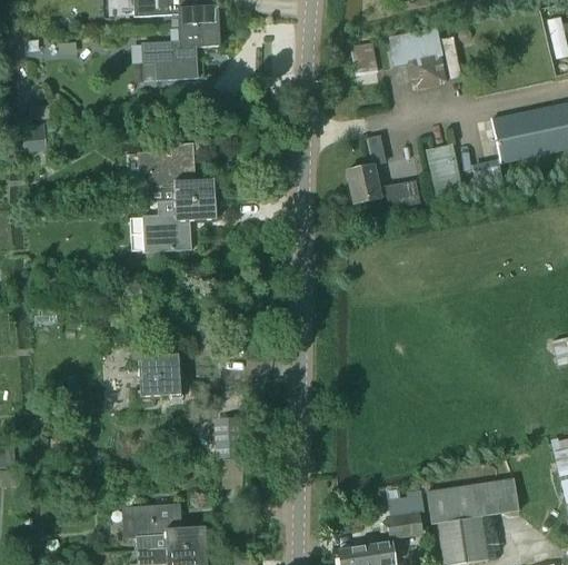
[(133,0),(135,16),(152,15),(178,13),(179,27),(219,25),(218,5),(197,6),(196,0),(133,0)]
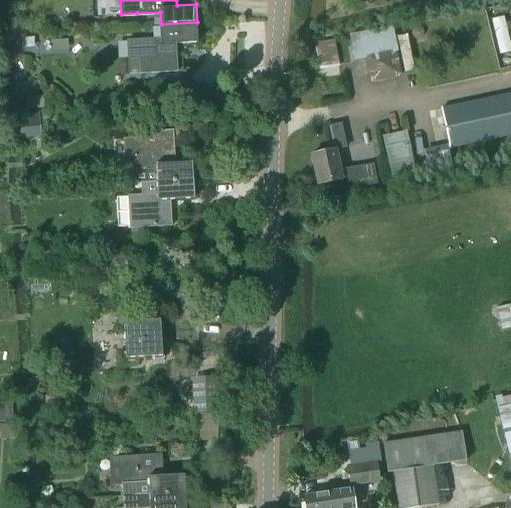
[(510,18),(505,20),(504,15),(493,17),(499,51),(510,49),(510,44),(507,28),(510,26),(510,18)]
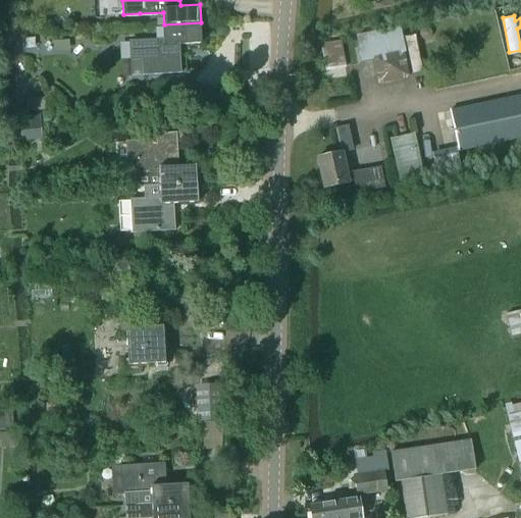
[(33,19),(22,20),(22,32),(34,31),(33,19)]
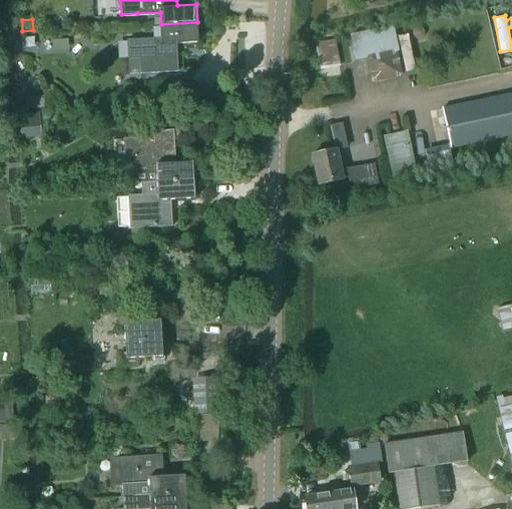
[(161,36),(127,37),(128,56),(129,71),(141,71),(178,69),(176,41),(198,40),(197,22),(161,24),(161,36)]
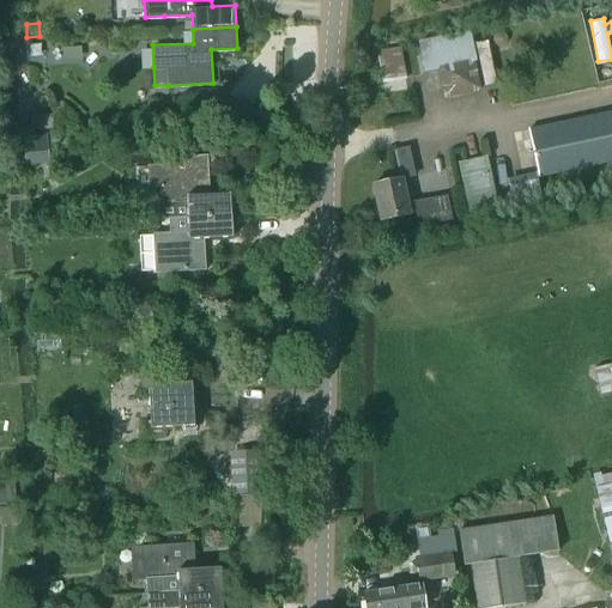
[(483,89),(476,59),(477,58),(471,28),(418,38),(425,70),(438,67),(444,97),(483,89)]
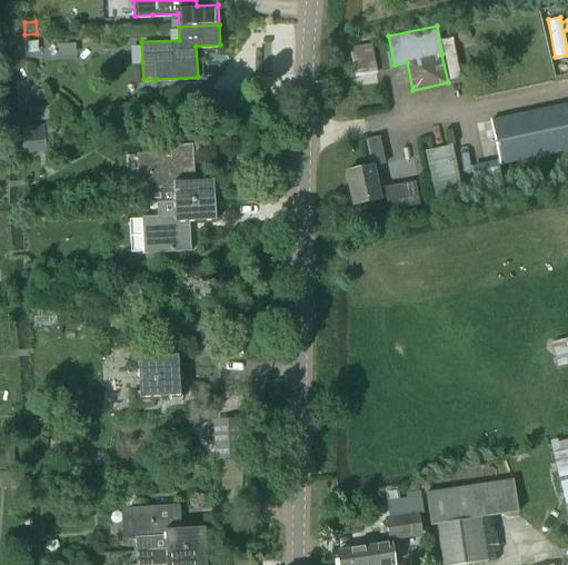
[(357,73),(377,70),(371,43),(351,47),(357,73)]
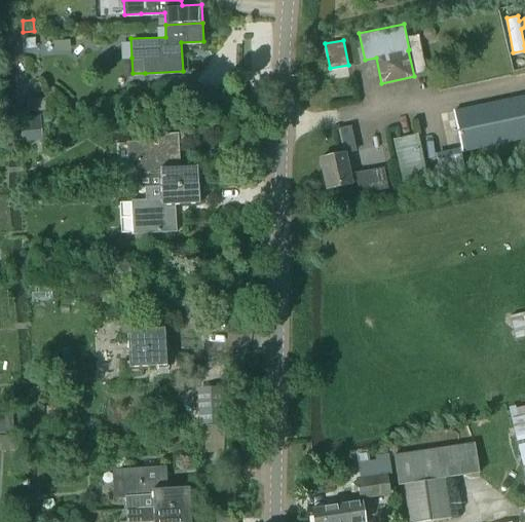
[(462,148),(524,134),(524,92),(453,109),(462,148)]
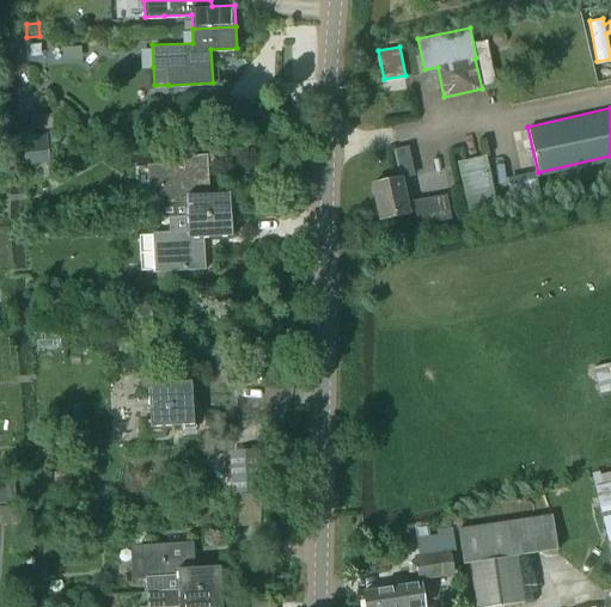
[(32,127),(54,126),(54,111),(31,112),(32,127)]
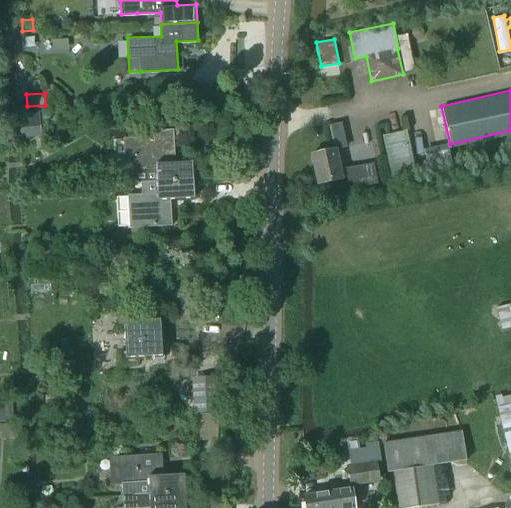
[(31,134),(44,133),(43,117),(30,118),(31,134)]
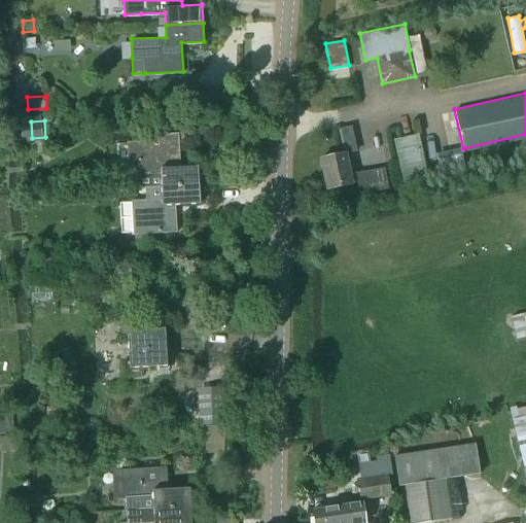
[(352,124),(339,127),(342,139),(355,137),(352,124)]
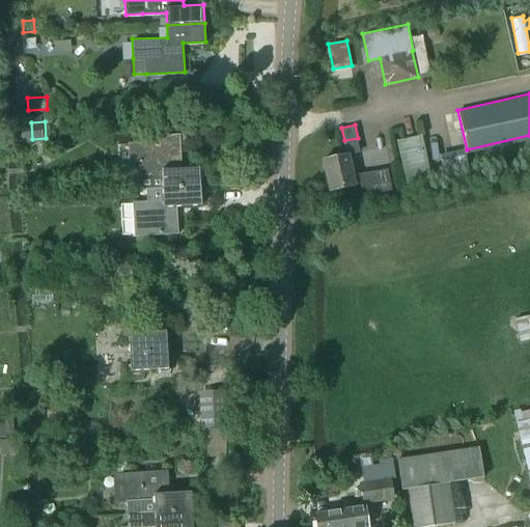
[(154,140),(129,142),(130,161),(139,160),(141,188),(146,188),(200,185),(199,166),(183,167),(180,132),(152,134),(154,140)]
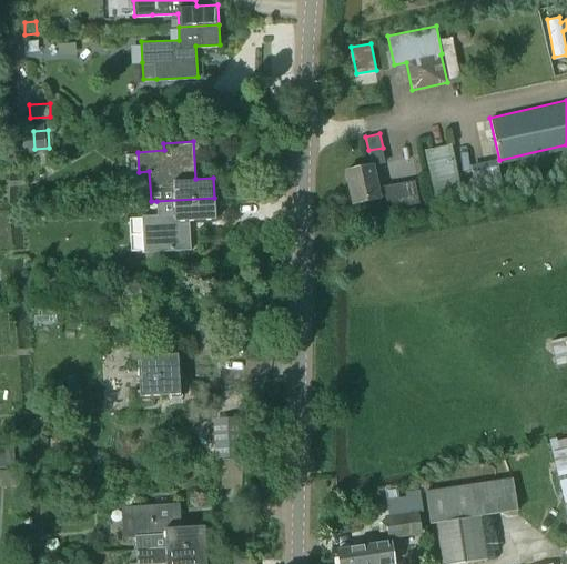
[(437,199),(458,194),(448,142),(426,148),(437,199)]
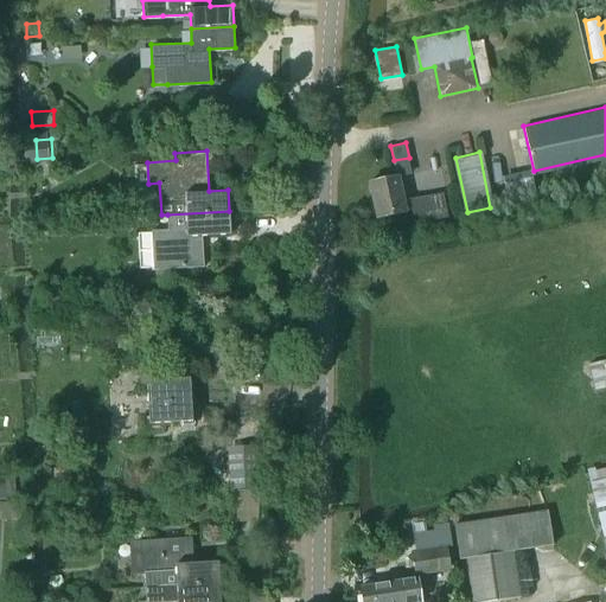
[(404,198),(400,174),(369,181),(377,216),(407,209),(406,206),(412,205),(415,222),(447,215),(442,190),(404,198)]
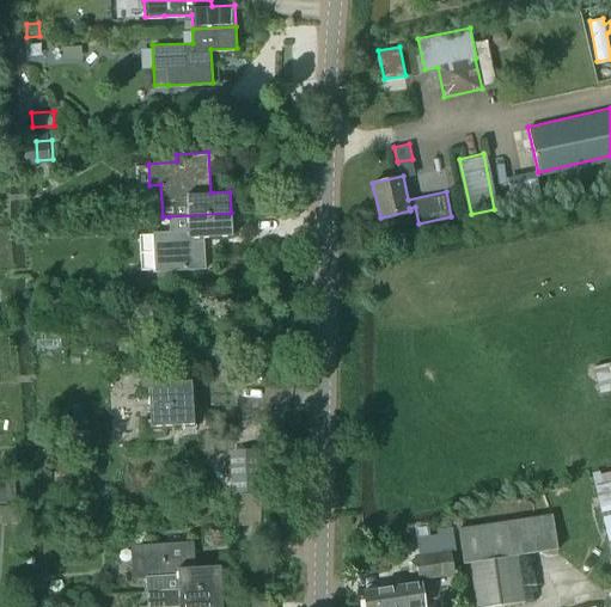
[(170,231),(153,231),(156,269),(206,267),(205,235),(232,234),(231,213),(169,216),(170,231)]
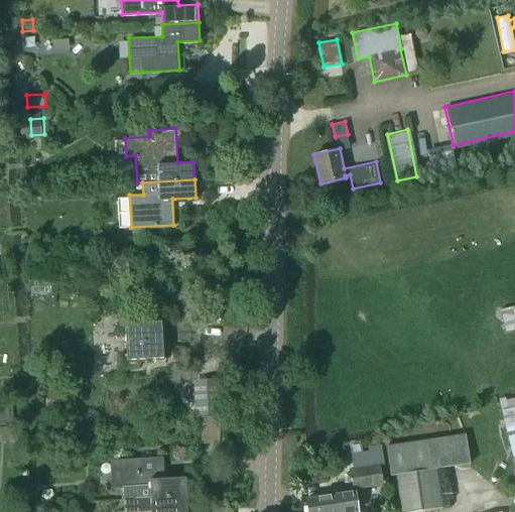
[(57,253),(48,254),(49,262),(58,261),(57,253)]
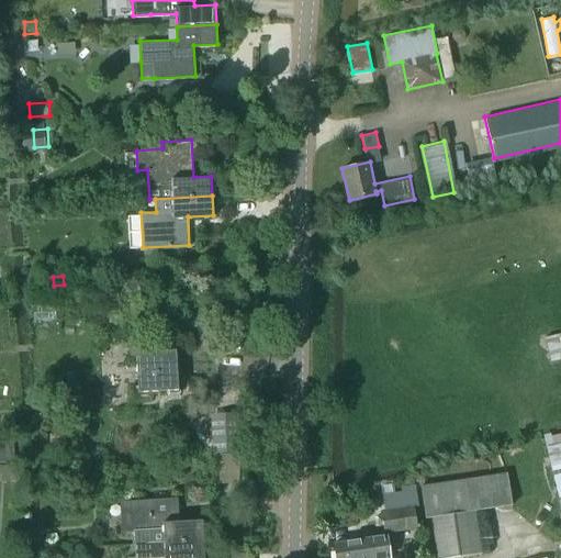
[(212,314),(203,315),(204,325),(212,325),(212,314)]
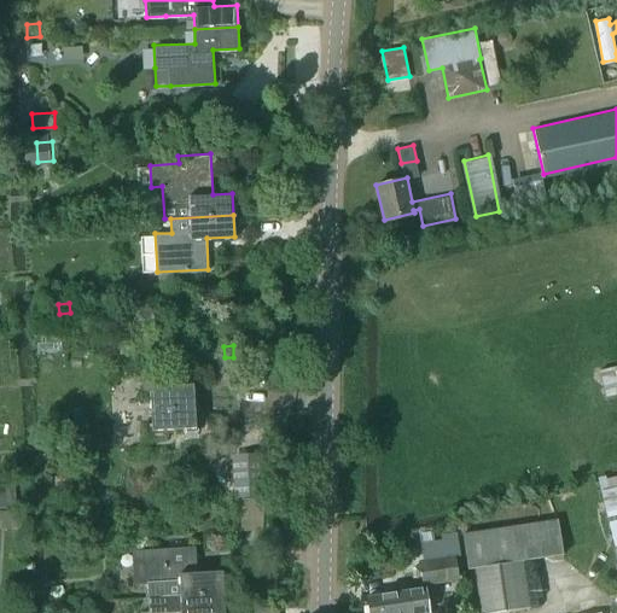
[(606,395),(616,391),(616,362),(599,369),(606,395)]
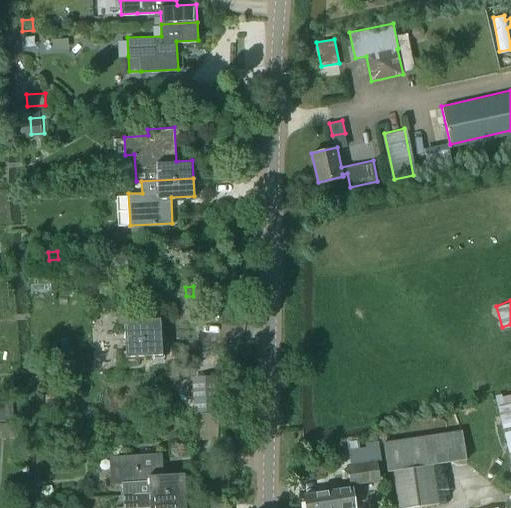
[(137,319),(136,313),(118,314),(119,326),(125,325),(126,349),(120,350),(121,362),(139,361),(139,355),(162,353),(160,317),(137,319)]
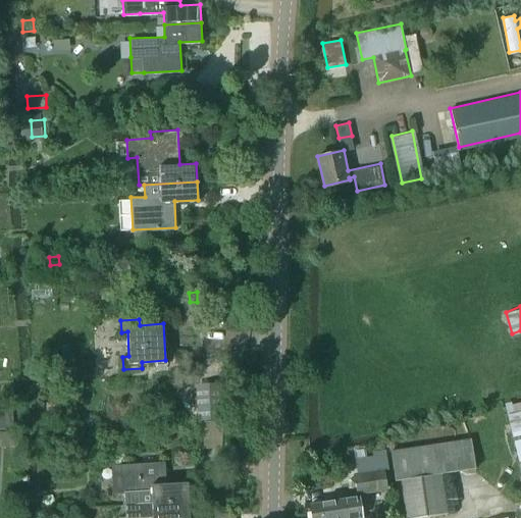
[(203,419),(222,418),(223,418),(221,381),(196,382),(198,419),(203,419)]
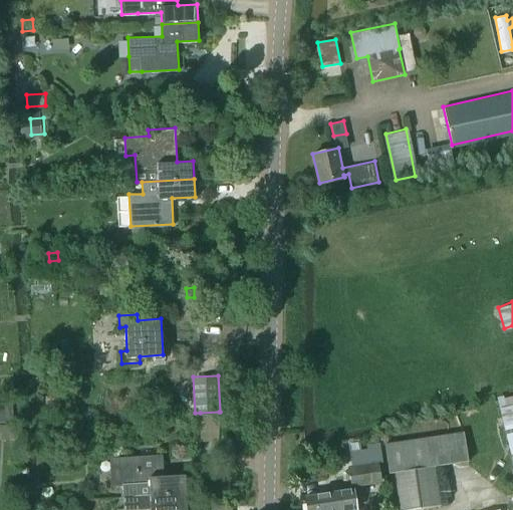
[(0,419),(11,418),(9,402),(0,402),(0,419)]
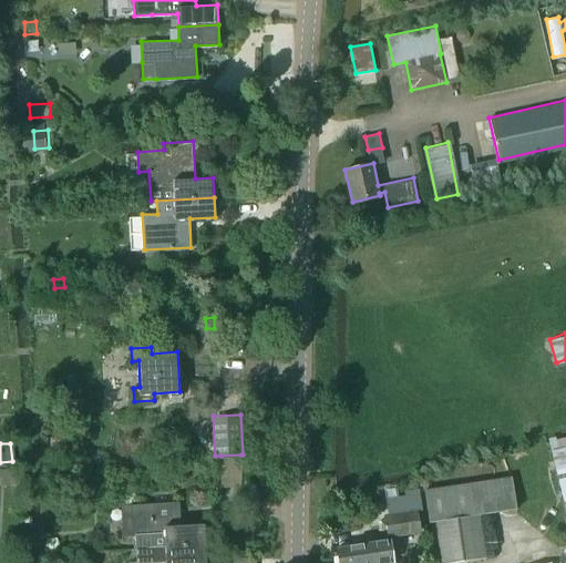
[(565,509),(565,446),(552,449),(565,509)]
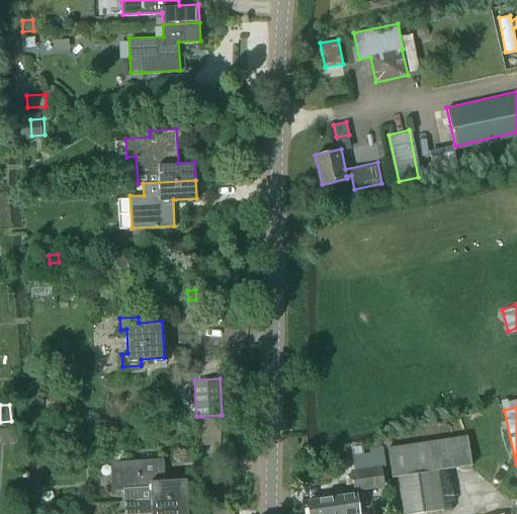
[(221,441),(221,415),(201,416),(202,441),(221,441)]
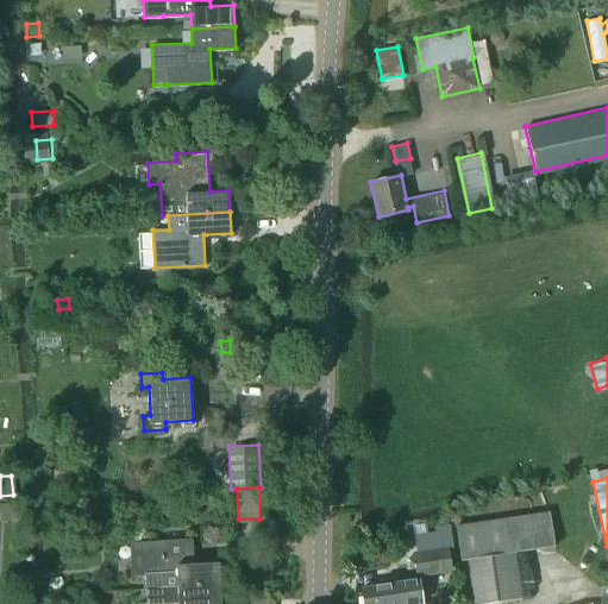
[(478,603),(522,597),(515,551),(555,545),(550,511),(457,524),(462,559),(469,558),(475,603),(478,603)]
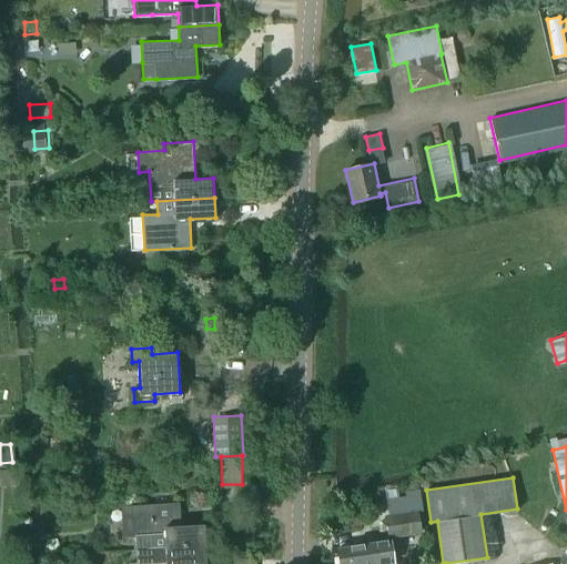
[(180,502),(121,505),(123,535),(135,535),(165,533),(166,547),(206,544),(205,524),(181,525),(180,502)]
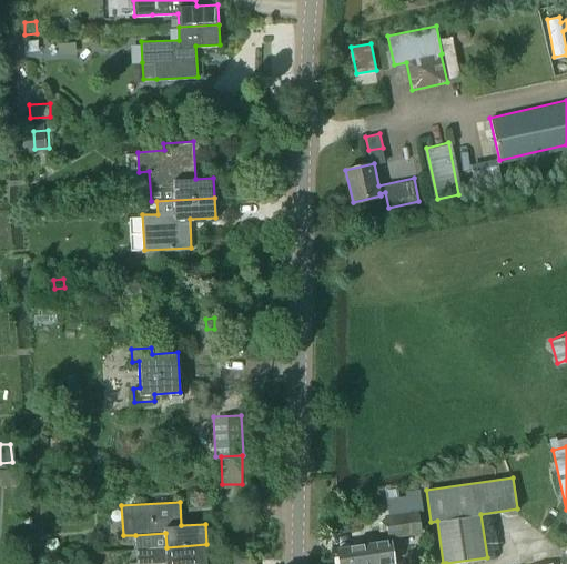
[(417,511),(386,515),(390,536),(421,531),(417,511)]
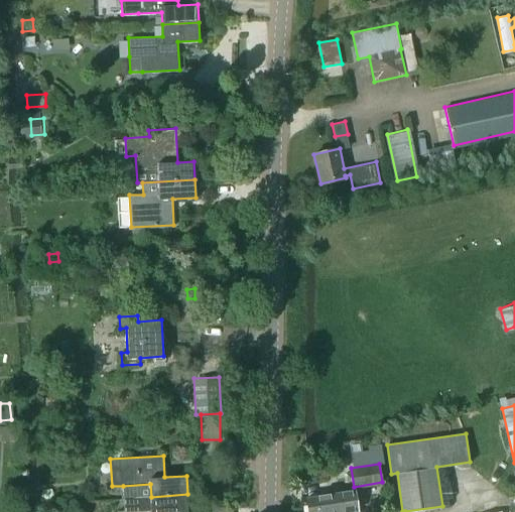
[(308,511),(345,511),(345,509),(357,507),(355,490),(306,497),(308,511)]
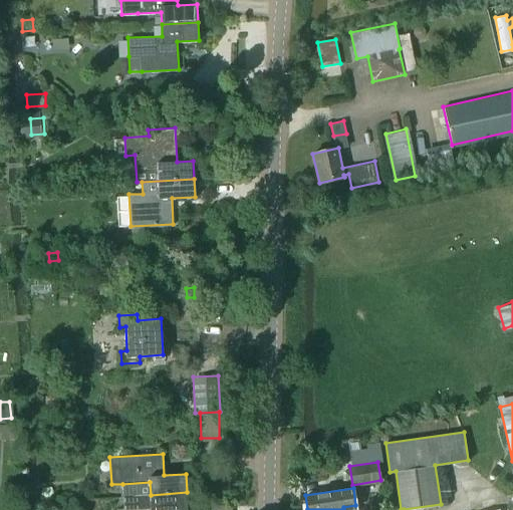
[(117,509),(187,509),(187,492),(151,495),(123,496),(123,508),(117,508),(117,509)]
